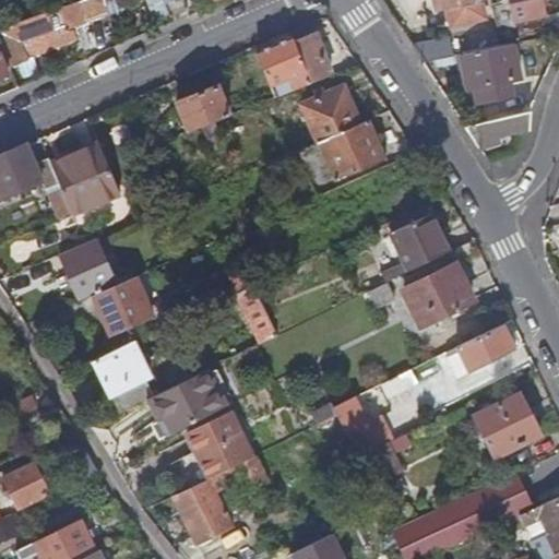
[(180,0),(162,0),(169,16),(186,10),(180,0)]
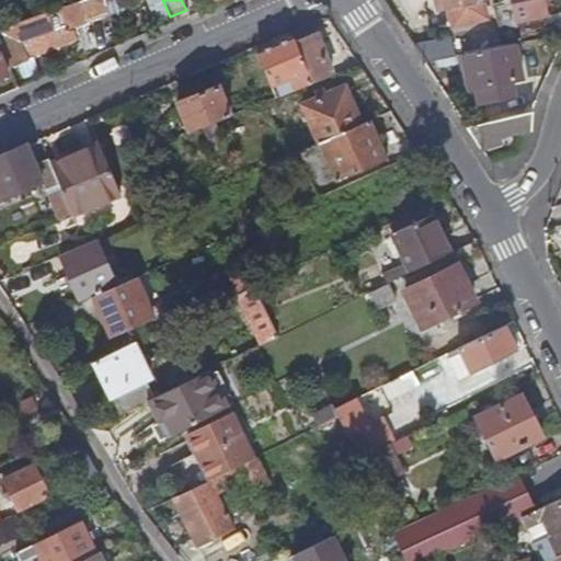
[(433,0),(436,10),(448,7),(459,4),(464,22),(485,16),(481,0),(433,0)]
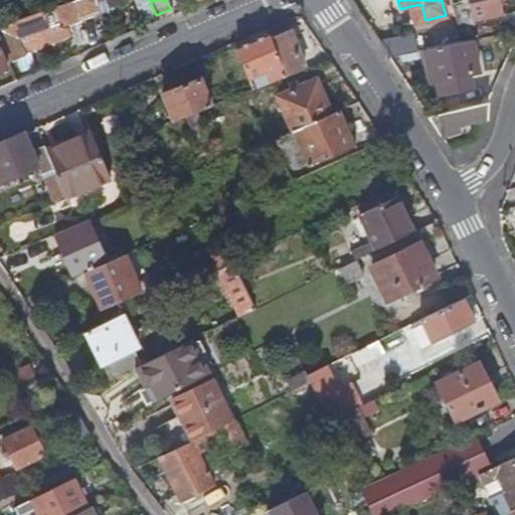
[(473,41),(477,41),(506,35),(502,14),(505,14),(511,0),(461,0),(462,2),(452,4),(462,43),(473,41)]
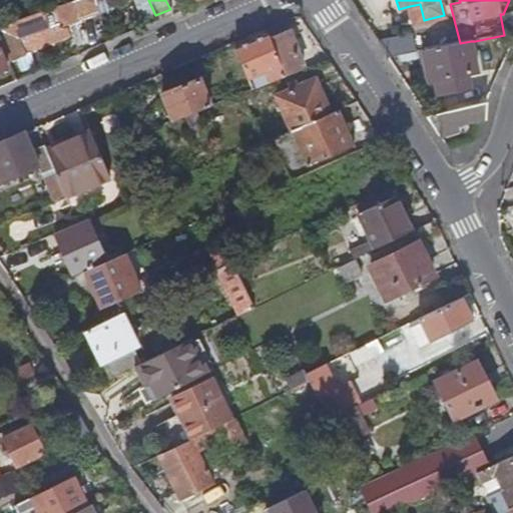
[(68,2),(52,8),(58,25),(74,19),(68,2)]
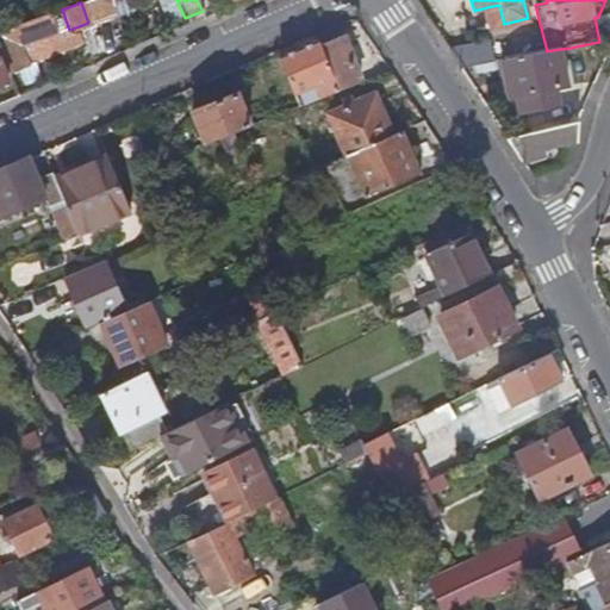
[(504,24),(499,5),(487,7),(493,26),(504,24)]
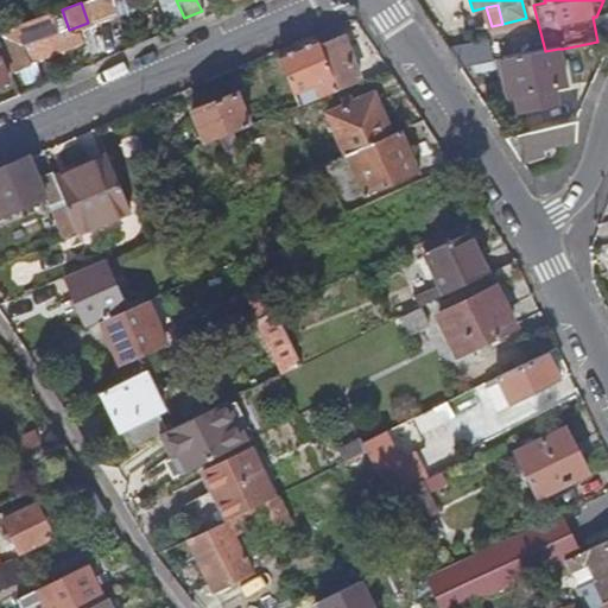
[(607,13),(596,17),(593,17),(597,42),(607,39),(607,13)]
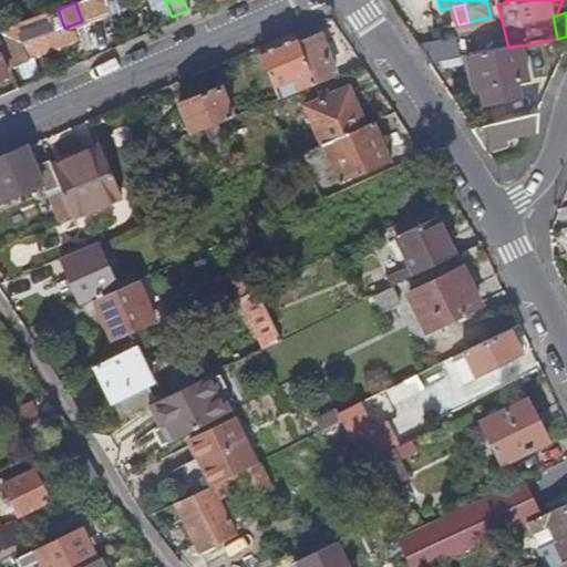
[(47,13),(0,29),(0,47),(9,68),(26,61),(19,42),(52,29),(47,13)]
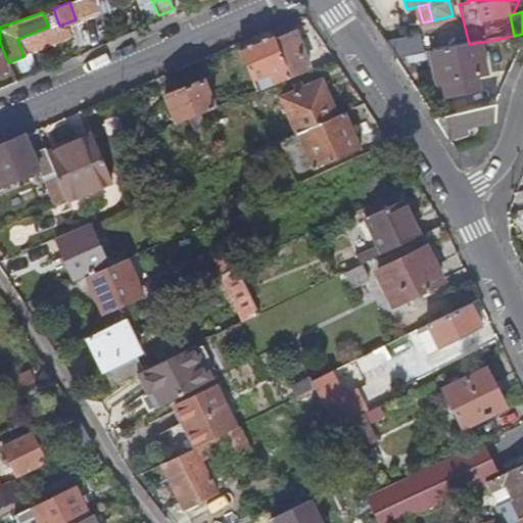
[(308,70),(293,31),(274,38),(288,79),(308,70)]
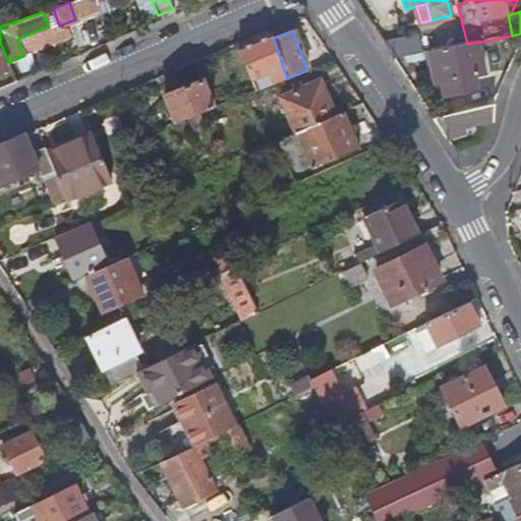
[(287,78),(273,39),(270,33),(238,47),(251,80),(269,73),(273,83),(287,78)]
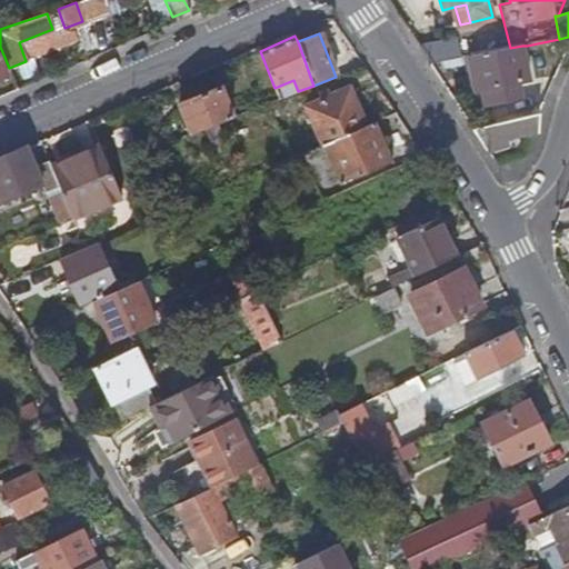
[(461,59),(457,39),(419,47),(431,65),(461,59)]
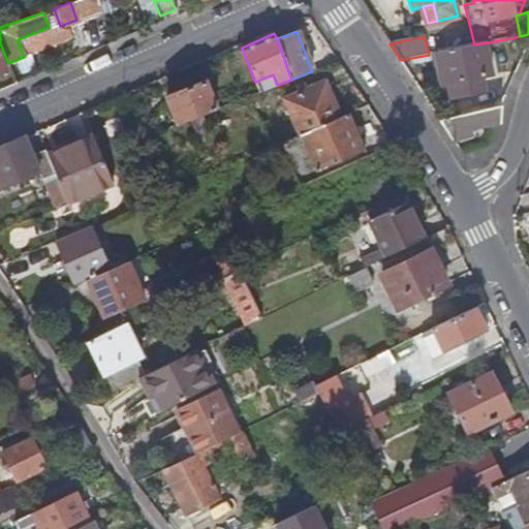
[(474,44),(435,54),(441,87),(444,99),(452,98),(486,91),(483,78),(492,75),(486,42),(474,44)]
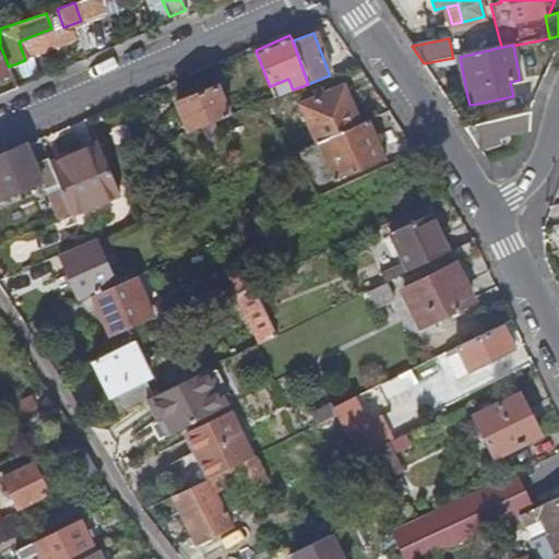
[(227,116),(214,85),(173,102),(186,132),(227,116)]
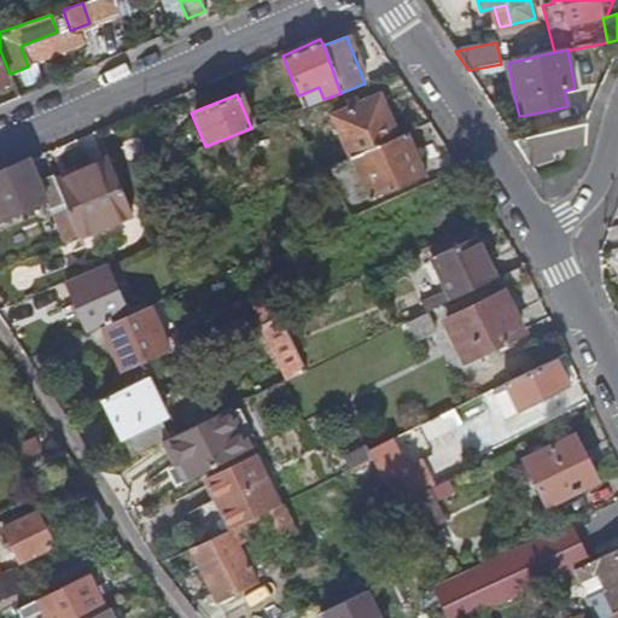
[(396,135),(378,94),(332,115),(350,156),(396,135)]
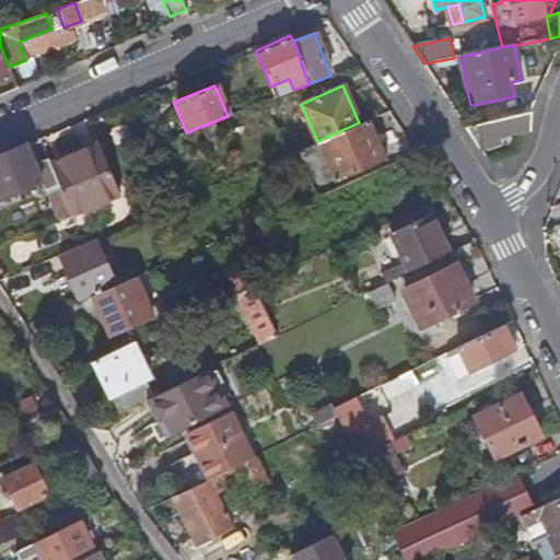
[(533,112),(466,127),(481,151),(488,147),(483,140),(531,130),(533,112)]
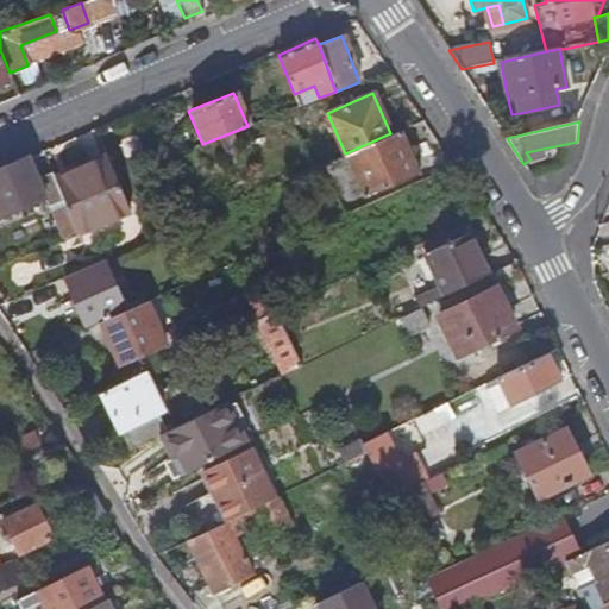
[(419,173),(400,130),(390,133),(345,154),(352,170),(346,174),(349,181),(355,177),(364,198),(419,173)]
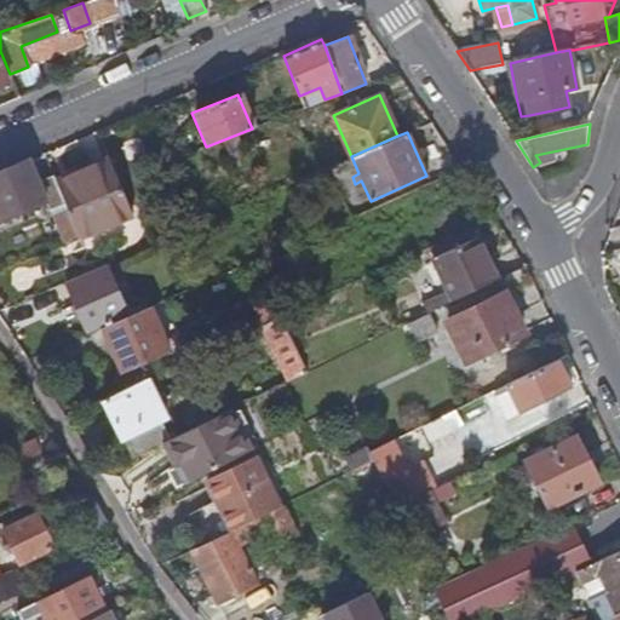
[(116,182),(107,158),(55,182),(63,202),(116,182)]
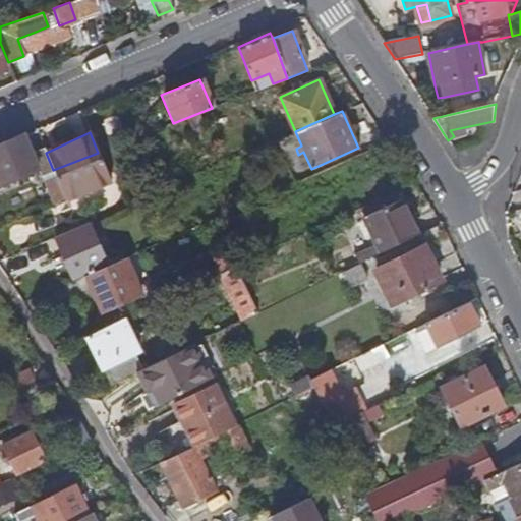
[(51,204),(64,198),(54,172),(53,170),(46,153),(43,146),(31,152),(22,134),(0,142),(0,188),(1,188),(0,184),(0,183),(37,168),(41,177),(51,204)]
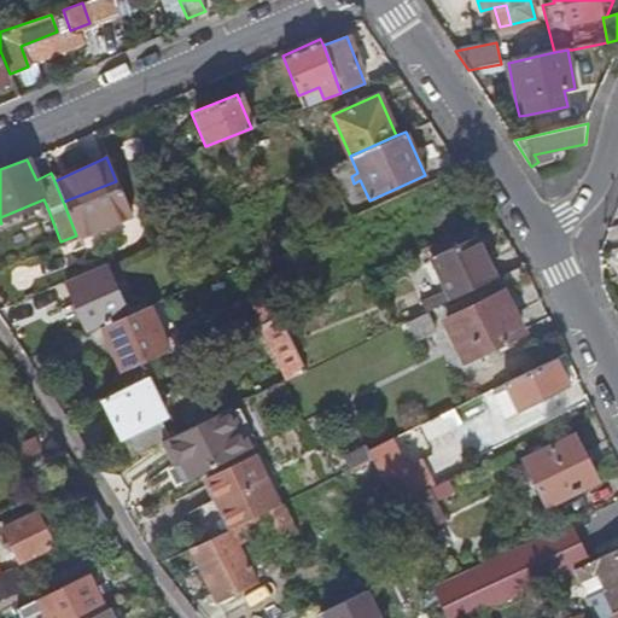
[(129,215),(116,181),(63,202),(64,204),(76,235),(77,239),(82,250),(126,232),(128,228),(129,225),(126,216),(129,215)]
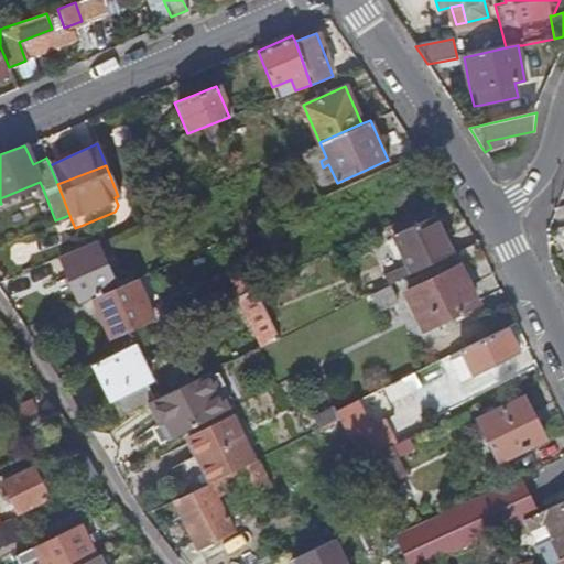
[(451,253),(427,206),(389,225),(408,266),(400,270),(398,269),(383,275),(388,284),(389,284),(451,253)]
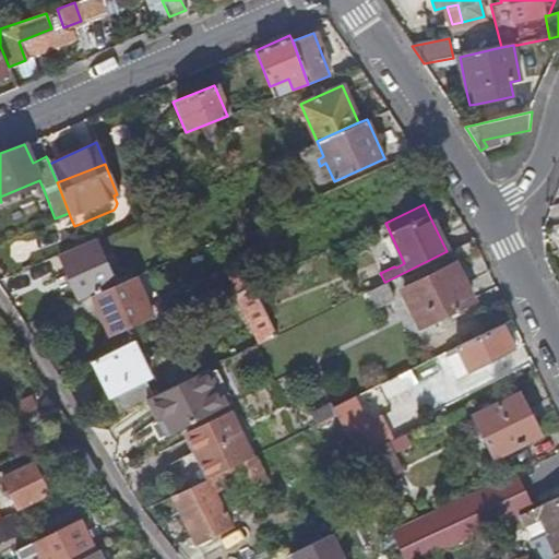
[(259,226),(241,234),(247,247),(264,239),(259,226)]
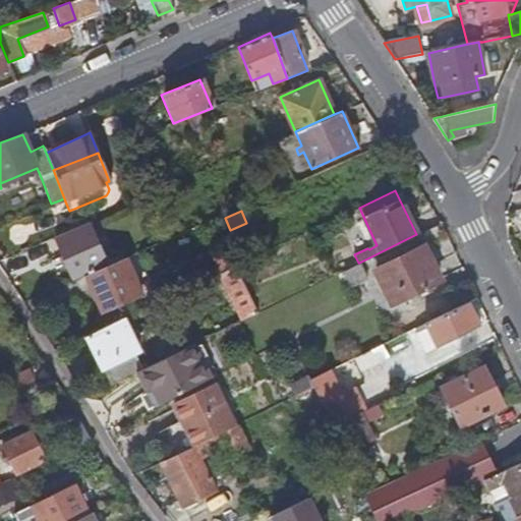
[(106,266),(85,223),(53,236),(73,280),(84,276),(106,266)]
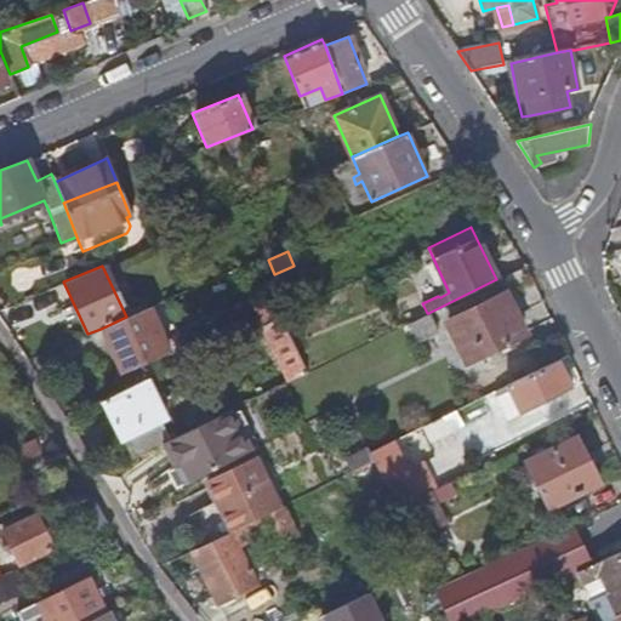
[(503,294),(448,320),(468,363),(523,336),(503,294)]
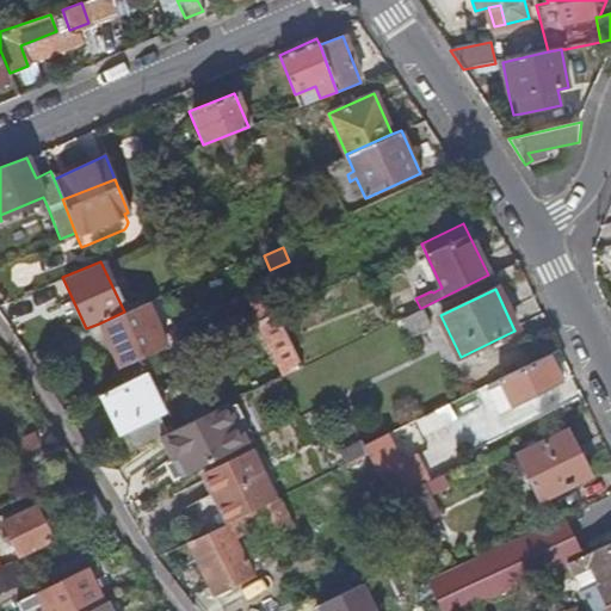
[(165,344),(146,303),(124,312),(99,323),(119,365),(165,344)]
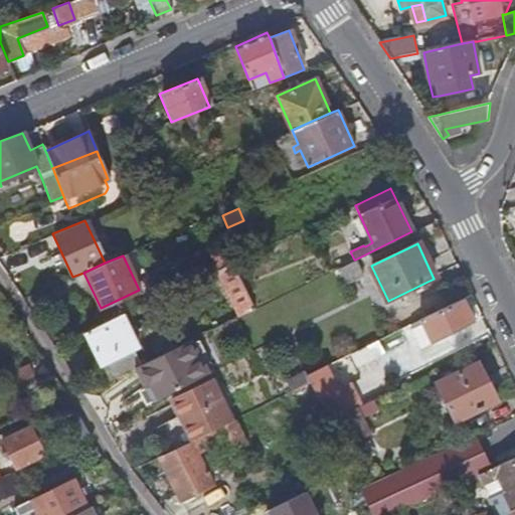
[(363,275),(355,260),(354,260),(338,268),(346,283),(363,275)]
